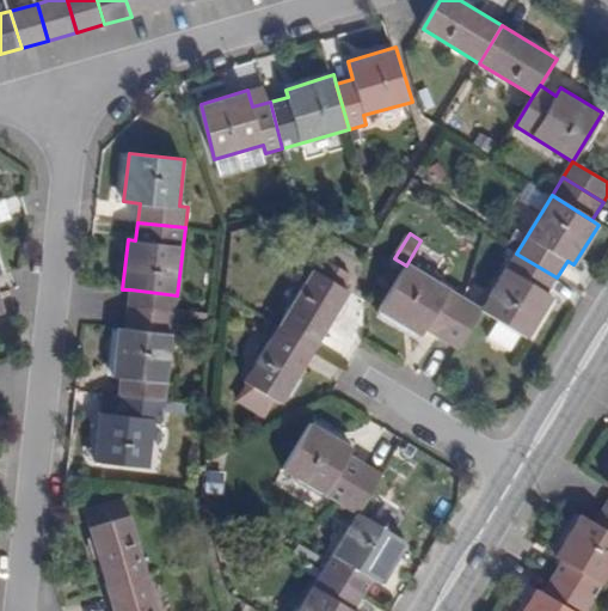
[(548,293),(557,277),(516,254),(484,310),(503,322),(493,338),(514,352),(524,335),(529,338),(556,297),(548,293)]
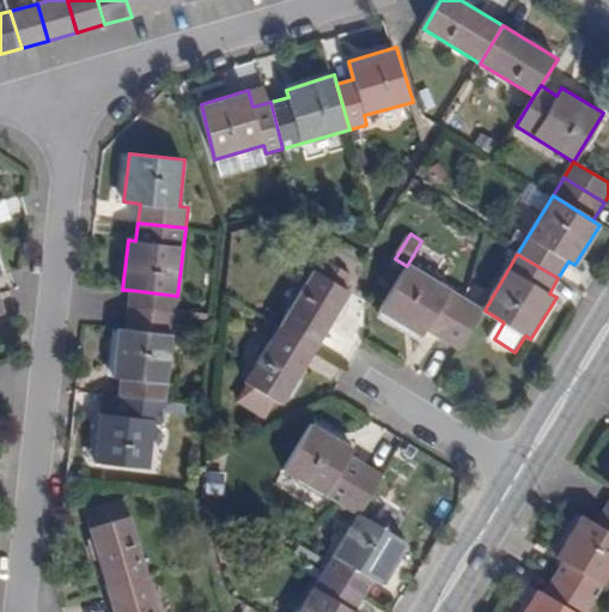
[(427,331),(443,340),(468,298),(409,264),(381,311),(422,337),(427,331)]
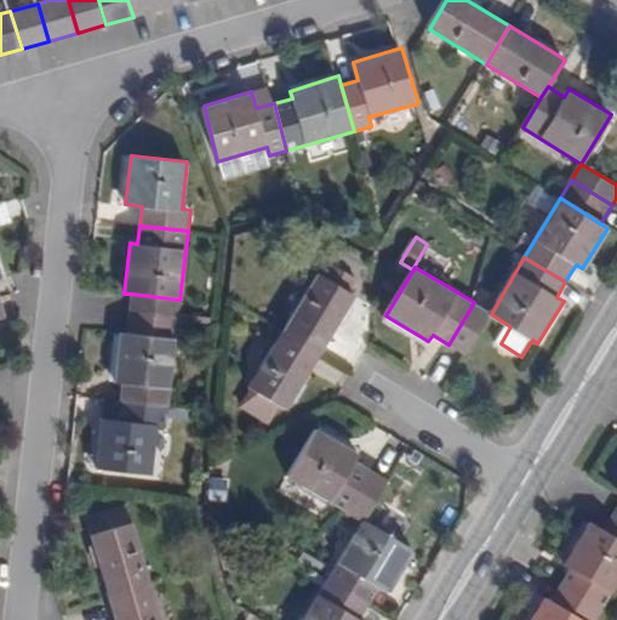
[(319,274),(285,330),(321,352),(355,297),(319,274)]
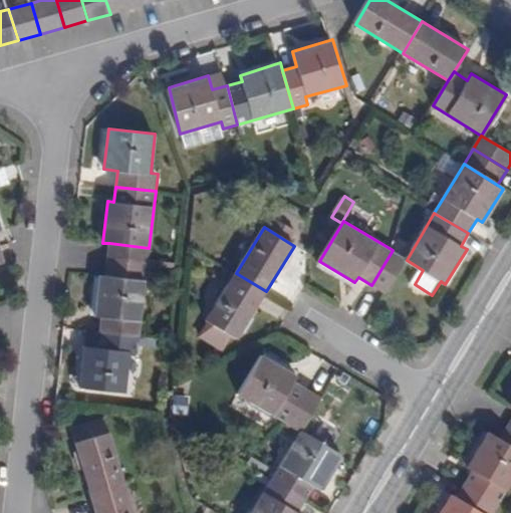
[(109,243),(107,259),(148,263),(149,248),(109,243)]
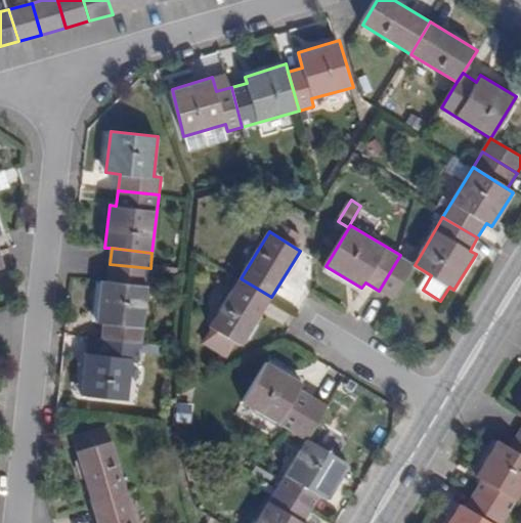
[(379,291),(393,300),(415,265),(400,255),(379,291)]
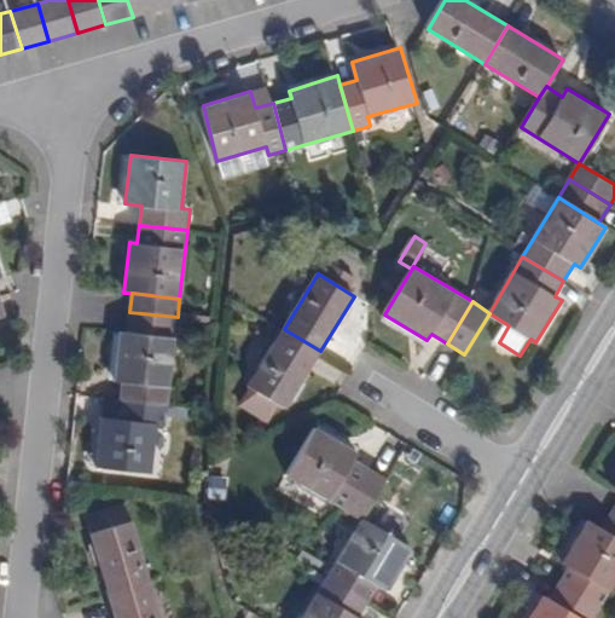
[(129,312),(127,333),(175,338),(178,317),(129,312)]
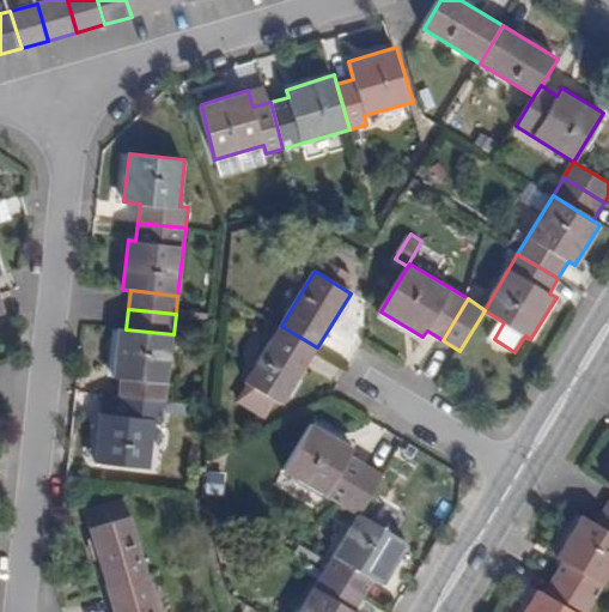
[(284,404),(317,347),(281,326),(247,381),(284,404)]
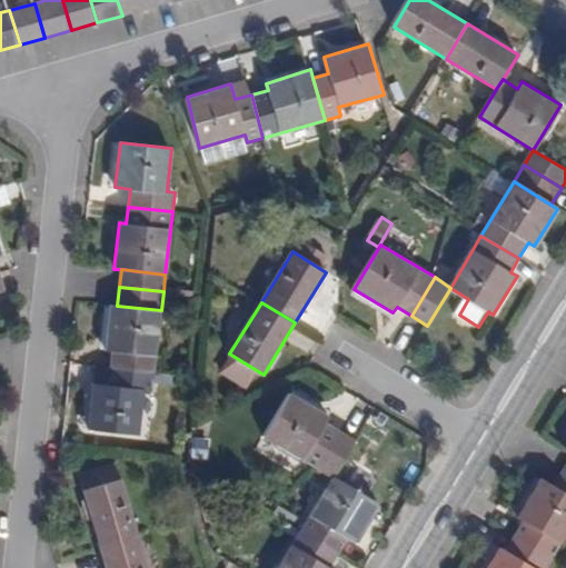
[(112,350),(110,368),(155,374),(161,310),(117,306),(110,305),(106,350),(112,350)]
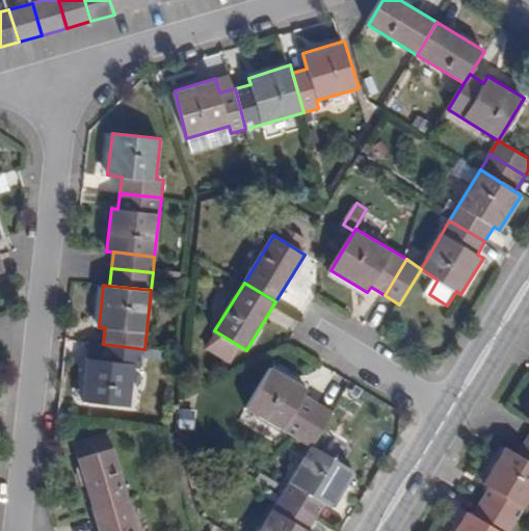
[(247,407),(297,439),(319,402),(306,395),(309,390),(272,367),(247,407)]
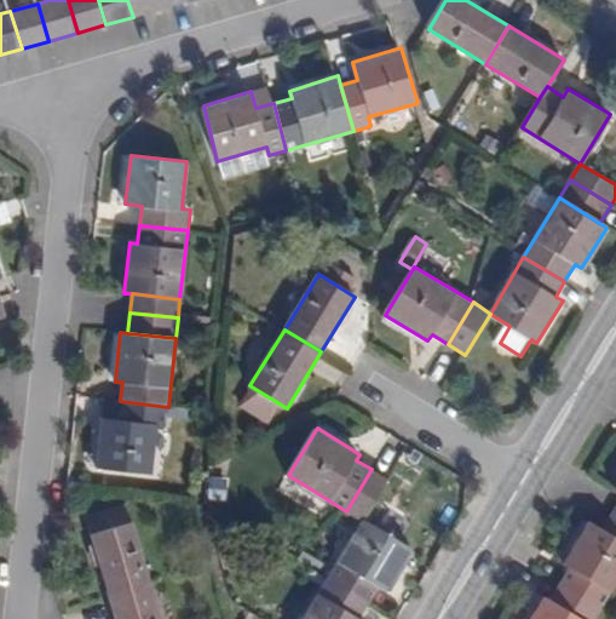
[(389,480),(372,469),(346,511),(364,521),(389,480)]
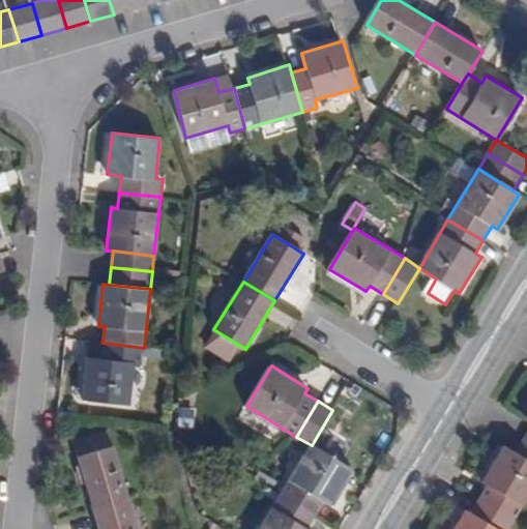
[(526,438),(524,437),(516,451),(526,458),(526,438)]
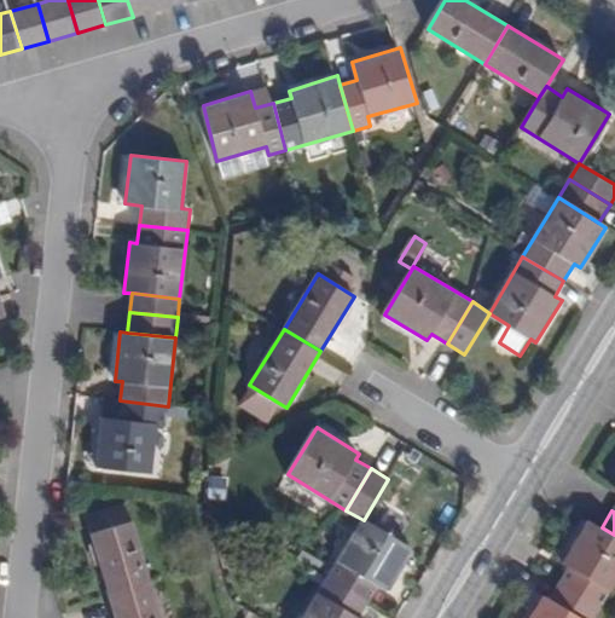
[(568,566),(560,581),(601,607),(614,583),(614,535),(602,527),(587,519),(562,562),(568,566)]
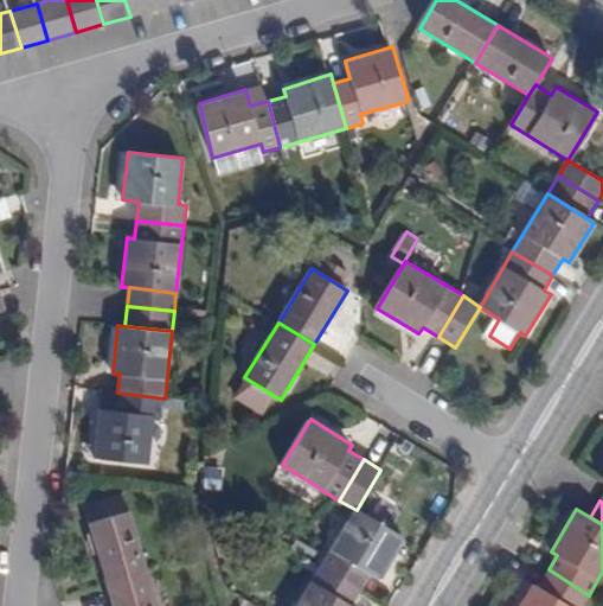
[(357,510),(322,566),(361,589),(370,575),(377,579),(403,538),(357,510)]
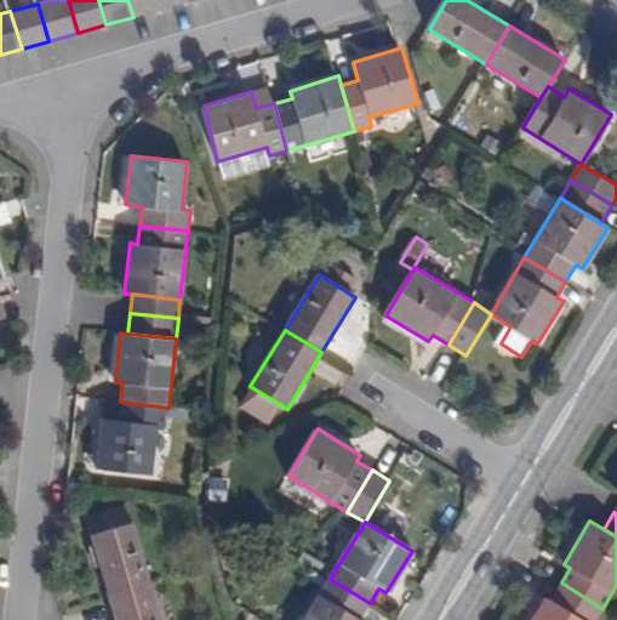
[(91,535),(109,599),(153,587),(133,523),(91,535)]
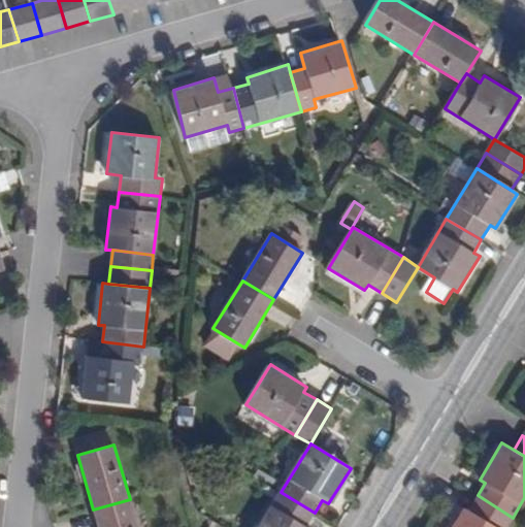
[(281,492),(259,526),(307,526),(315,513),(281,492)]
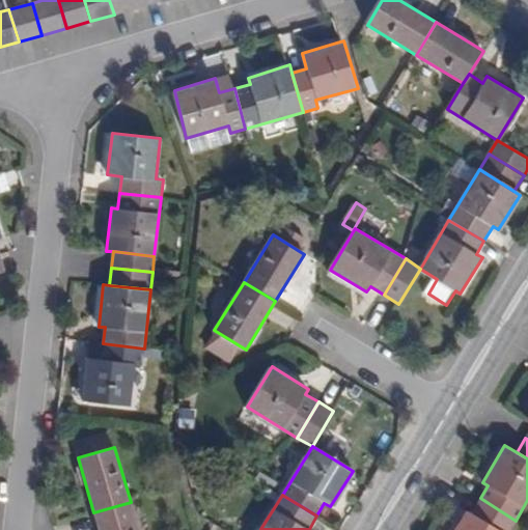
[(509,529),(516,521),(480,498),(470,513),(466,510),(453,529),(509,529)]
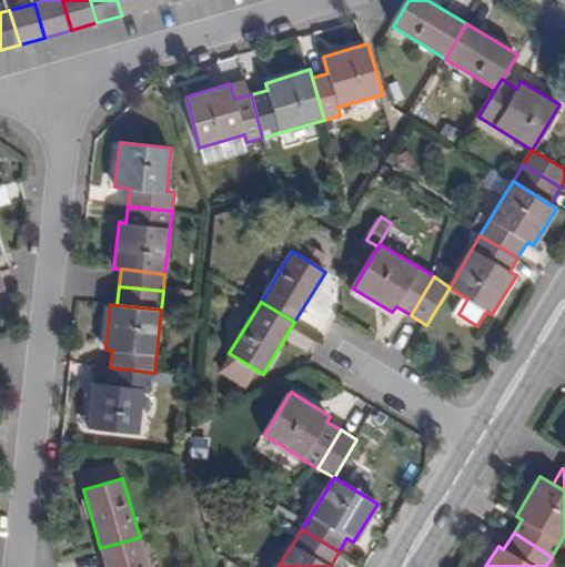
[(149,566),(140,537),(100,548),(106,566),(149,566)]
